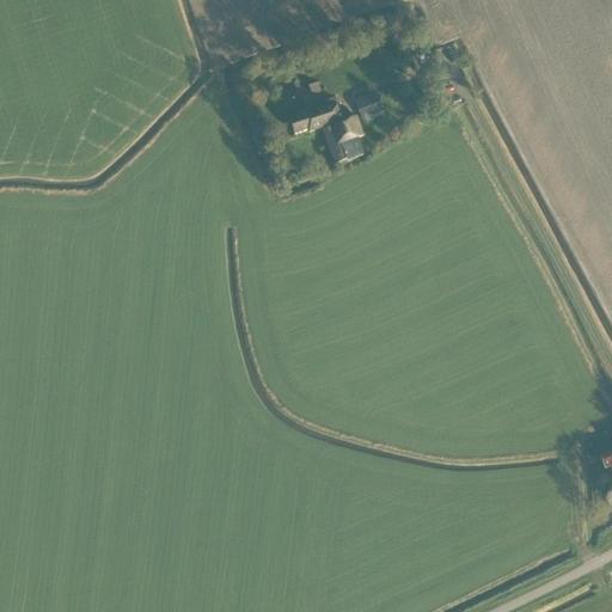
[(415,72),(421,71),(416,56),(411,57),(415,72)]
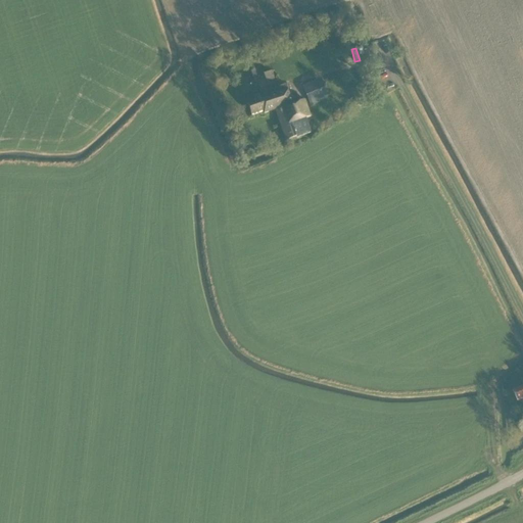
[(269,87),(277,85),(273,72),(265,74),(269,87)]
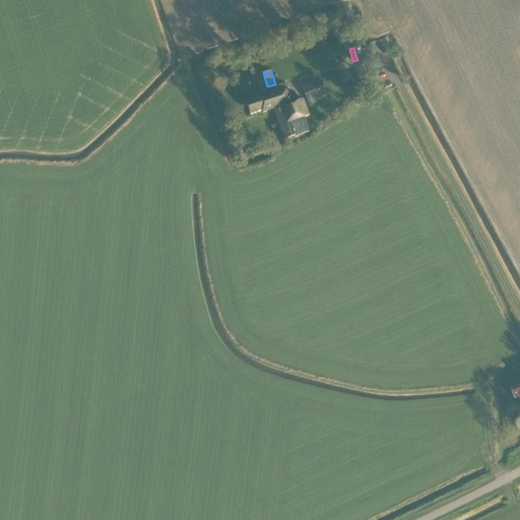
[(302,88),(307,101),(319,94),(314,83),(302,88)]
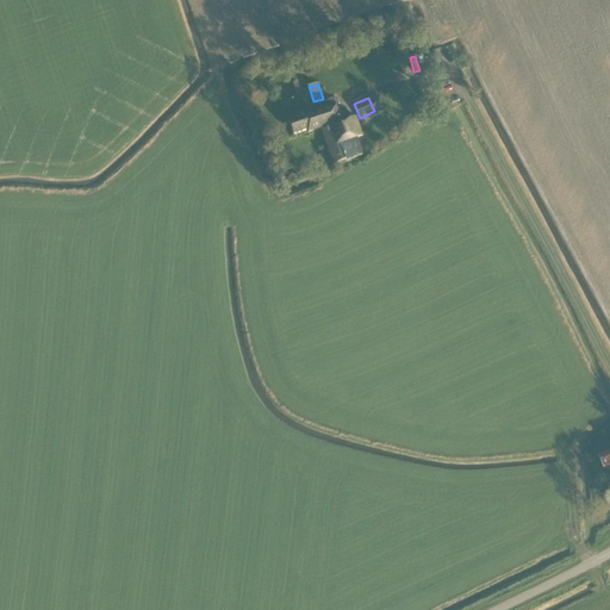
[(307,135),(321,130),(332,166),(361,156),(356,141),(362,138),(355,119),(341,123),(334,101),(285,118),(287,124),(290,123),(293,136),(306,131),(307,135)]
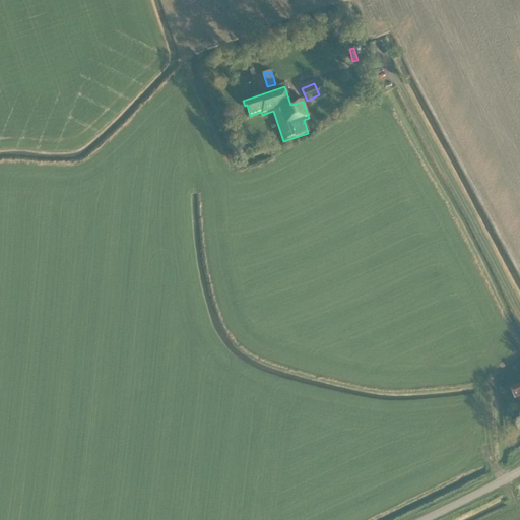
[(519,397),(519,386),(510,391),(514,400),(519,397)]
